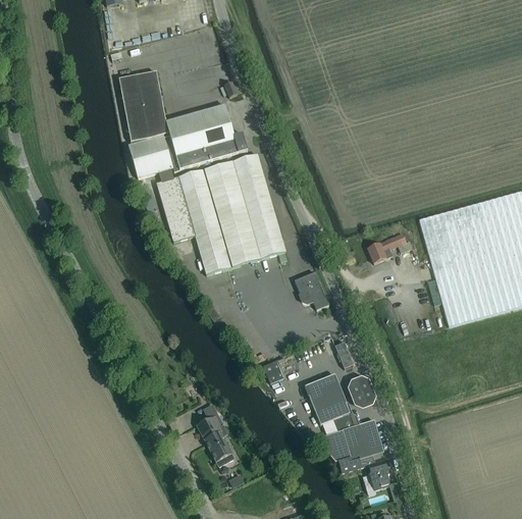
[(119,56),(131,53),(128,47),(117,49),(119,56)]
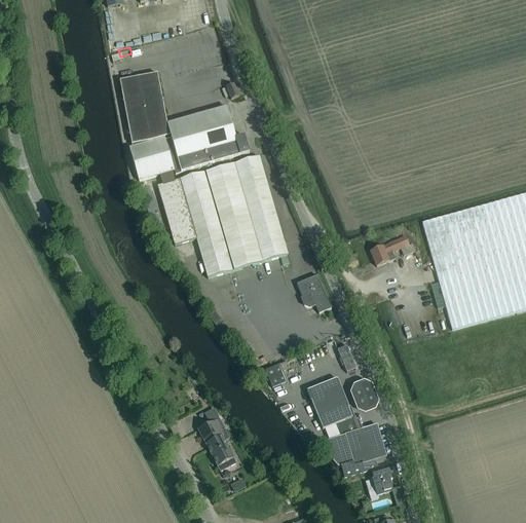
[(235,138),(226,106),(166,122),(157,72),(119,79),(133,146),(129,147),(139,180),(174,170),(175,174),(249,152),(245,135),(235,138)]
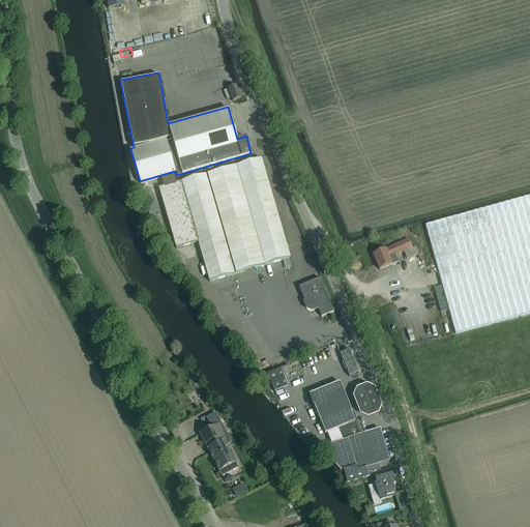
[(240,96),(235,83),(228,86),(233,98),(240,96)]
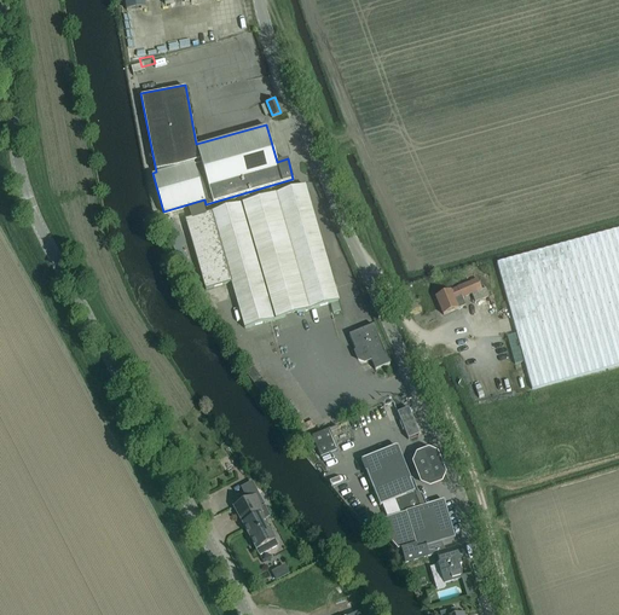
[(243,201),(277,317),(327,302),(337,299),(305,183),(243,201)]
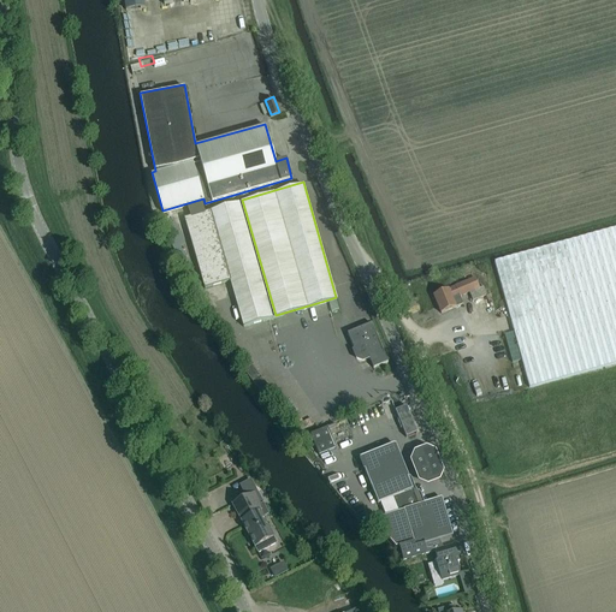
[(243,325),(276,315),(242,200),(184,215),(205,286),(230,279),(243,325)]
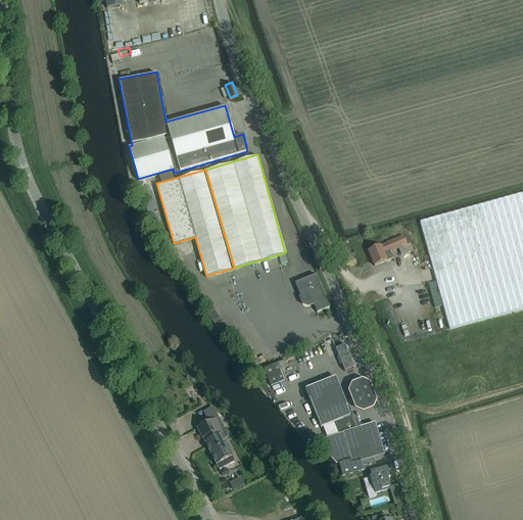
[(133,187),(136,192),(138,191),(147,186),(144,181),(133,187)]
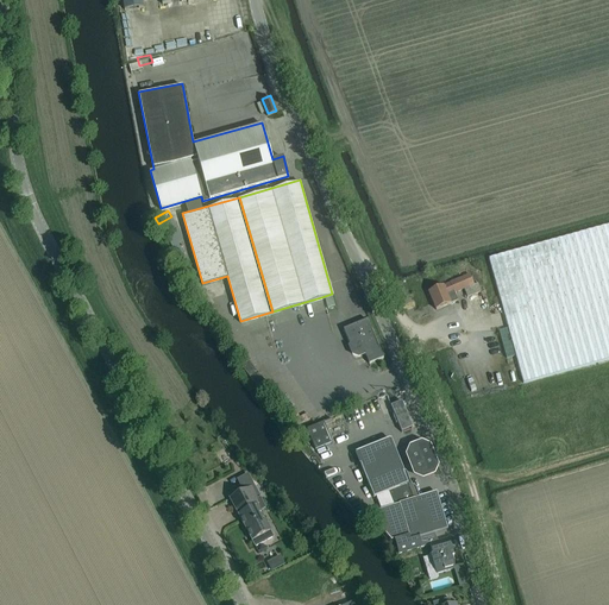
[(523,380),(608,355),(608,221),(489,254),(523,380)]
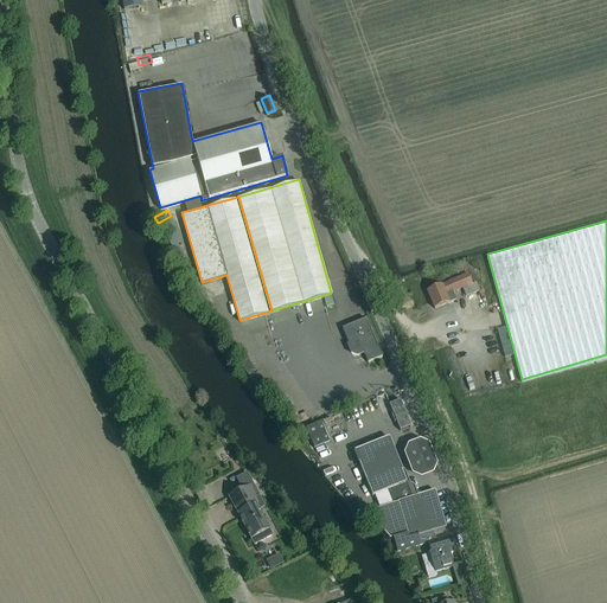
[(438,284),(427,288),(434,306),(455,297),(453,289),(461,286),(465,294),(479,288),(475,280),(472,281),(467,271),(448,280),(441,283),(441,282),(438,284)]
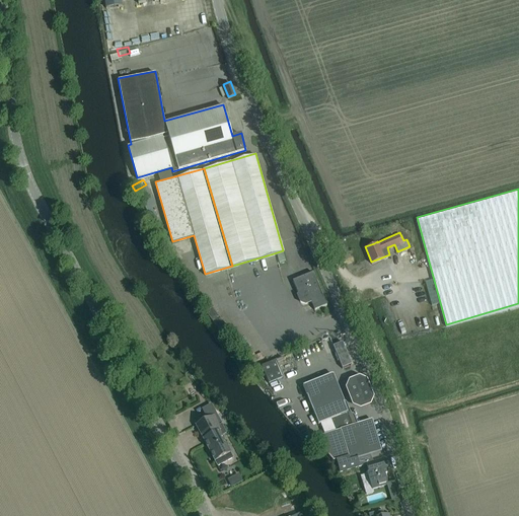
[(312,271),(303,275),(292,279),(300,298),(306,300),(310,299),(314,308),(326,303),(312,271)]
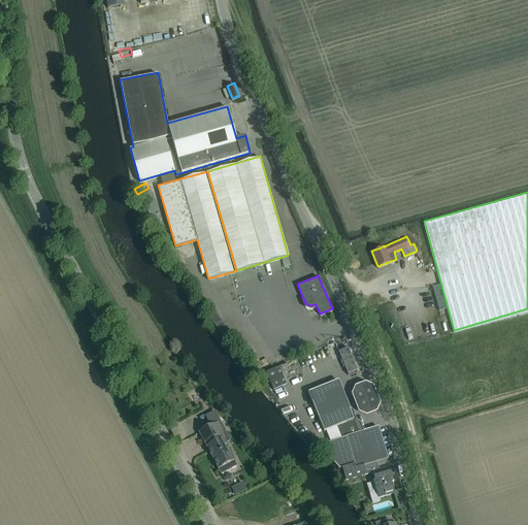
[(358,369),(350,349),(339,353),(348,372),(358,369)]
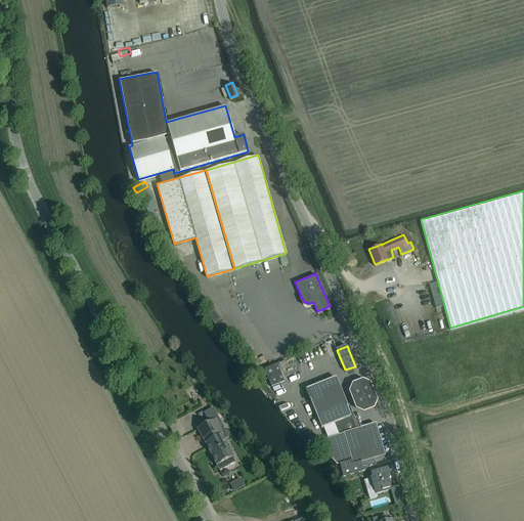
[(278,361),(264,367),(271,385),(286,379),(278,361)]
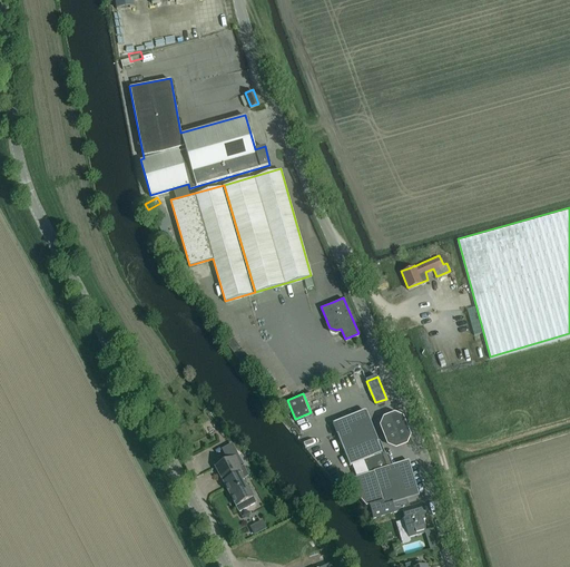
[(384,505),(392,501),(419,494),(408,459),(387,466),(364,409),(333,422),(350,465),(363,459),(369,471),(345,479),(365,505),(369,504),(382,499),(384,505)]
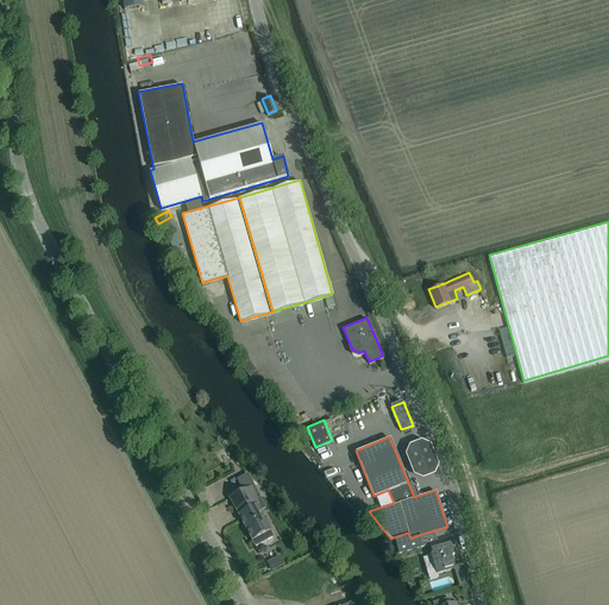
[(240,491),(230,496),(255,543),(265,539),(272,535),(264,520),(265,518),(261,509),(267,505),(261,495),(258,496),(257,495),(263,491),(258,481),(250,486),(240,491)]
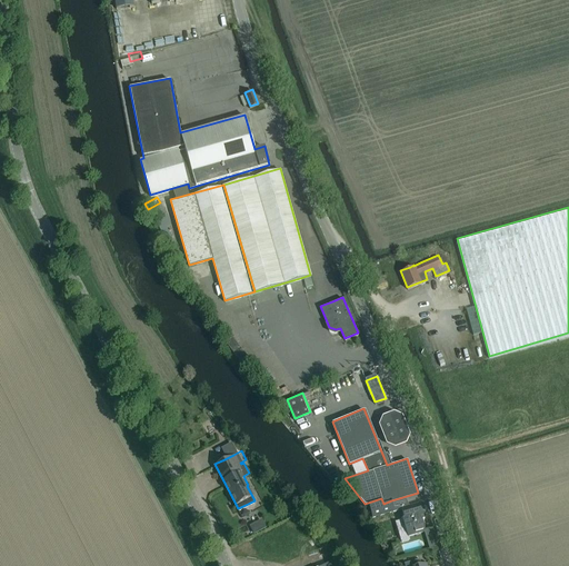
[(395,509),(391,500),(383,504),(381,498),(368,503),(372,516),(395,509)]
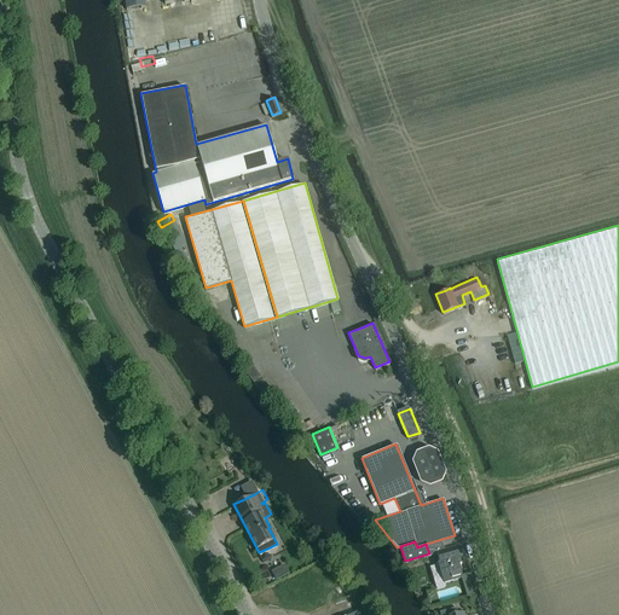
[(438,563),(431,566),(437,587),(446,585),(445,580),(449,579),(462,575),(463,580),(464,579),(460,564),(461,563),(461,562),(460,563),(457,558),(460,557),(456,545),(444,549),(437,551),(440,562),(438,563)]
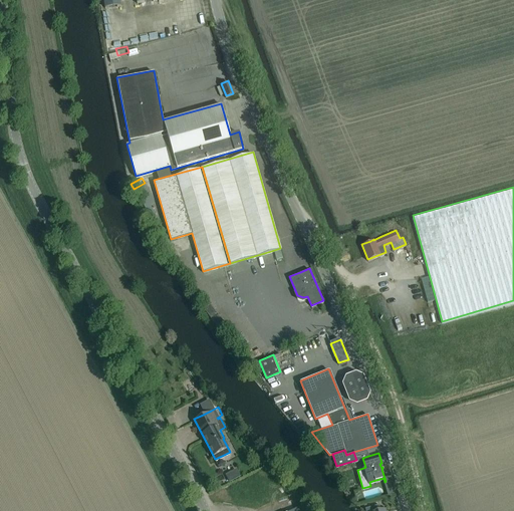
[(240,475),(236,467),(225,473),(229,481),(240,475)]
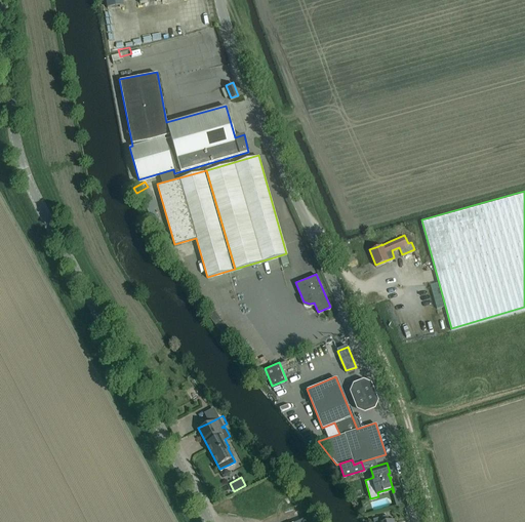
[(391,493),(378,496),(379,502),(392,497),(391,493)]
